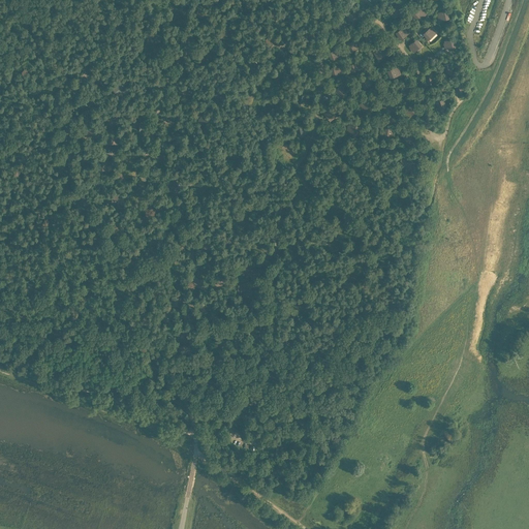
[(245,12),(249,6),(241,1),(237,8),(245,12)]
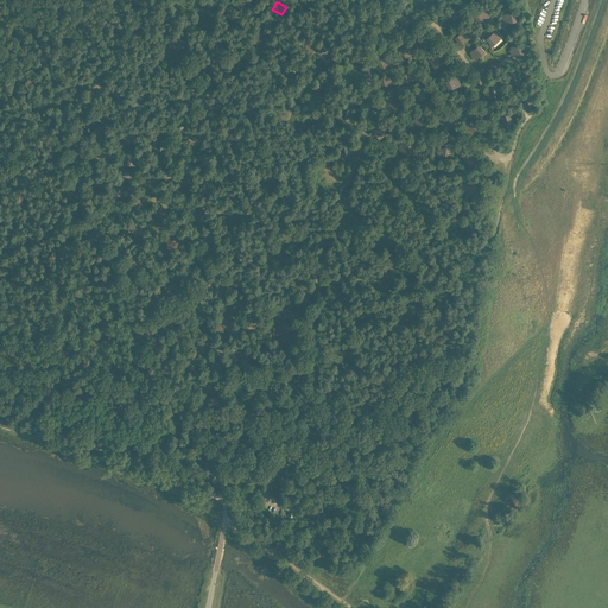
[(458,14),(461,12),(458,8),(457,8),(456,7),(448,13),(454,19),(458,16),(458,14)]
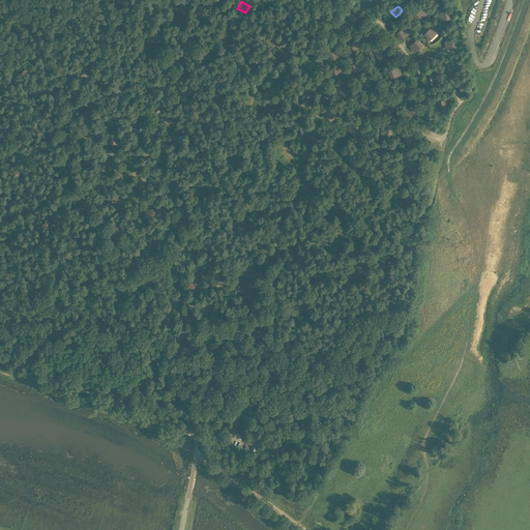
[(203,19),(207,11),(200,7),(196,13),(203,19)]
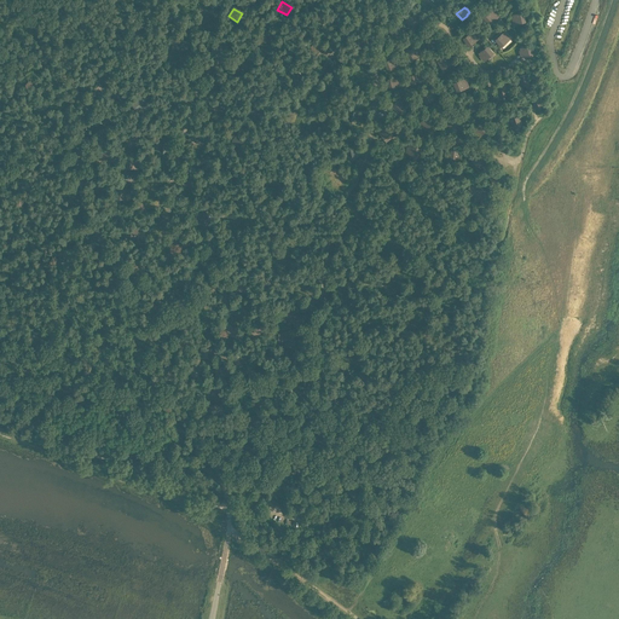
[(499,16),(495,10),(493,11),(492,9),(482,17),(490,24),(499,16)]
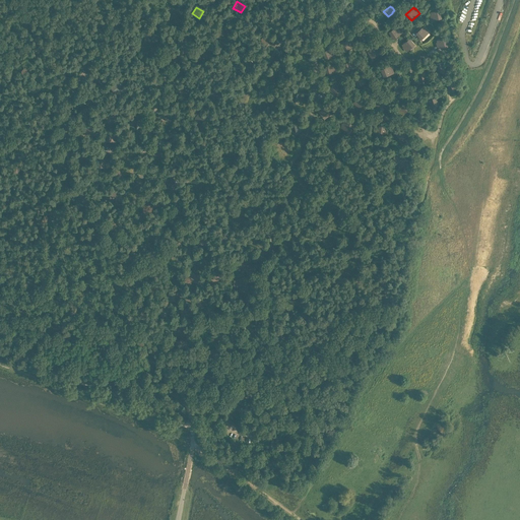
[(270,19),(276,14),(271,8),(265,14),(270,19)]
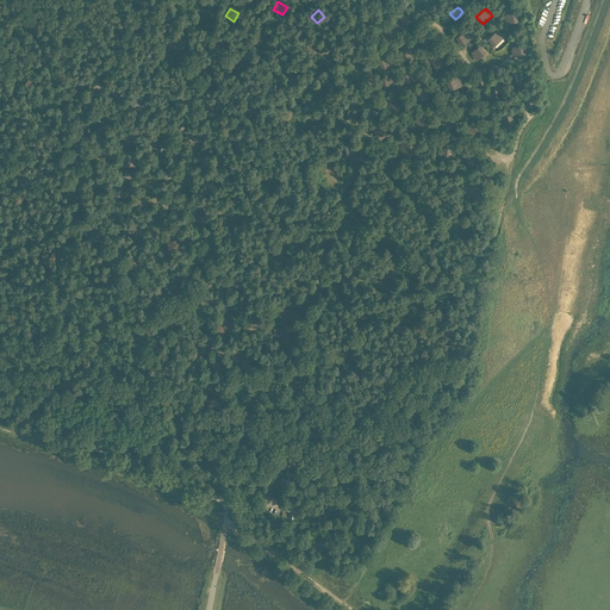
[(505,17),(504,17),(505,24),(518,22),(517,12),(504,14),(505,17)]
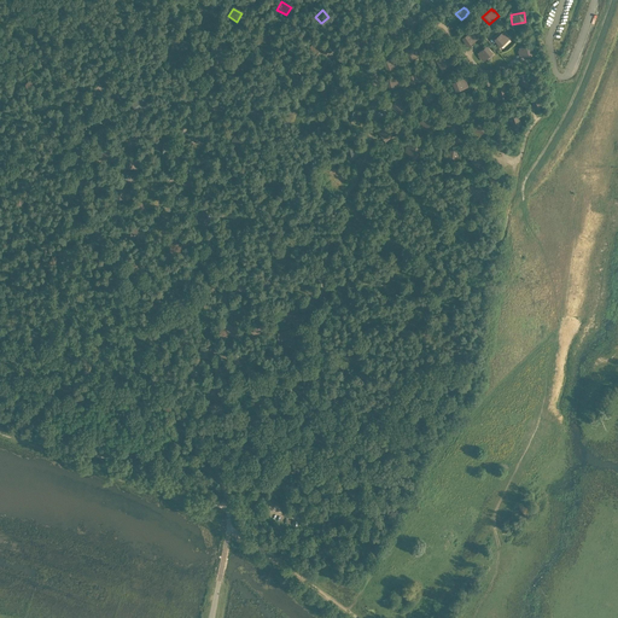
[(410,15),(403,18),(409,27),(415,23),(410,15)]
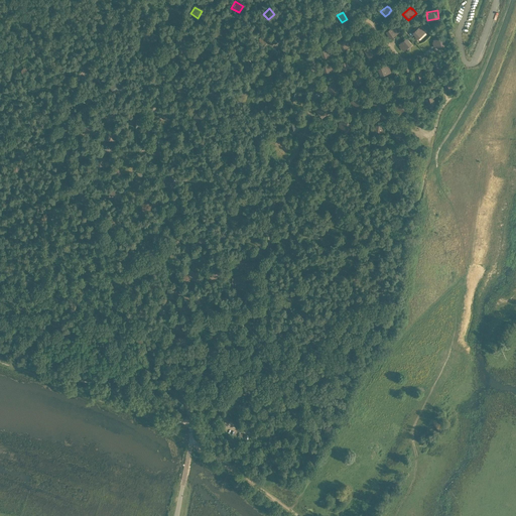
[(329,21),(324,24),(329,31),(334,28),(329,21)]
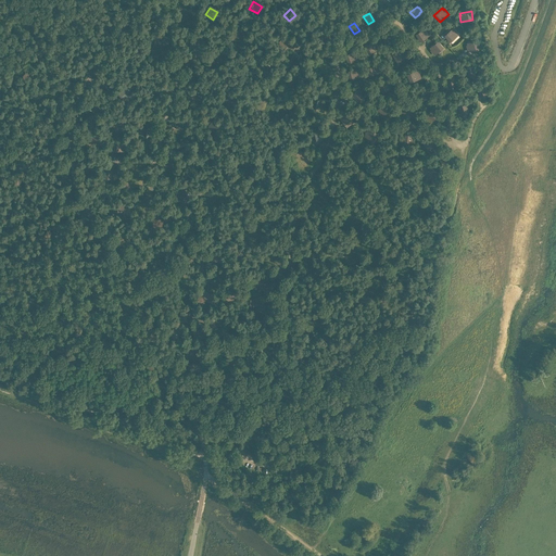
[(430,34),(426,29),(425,29),(424,27),(415,35),(420,41),(430,34)]
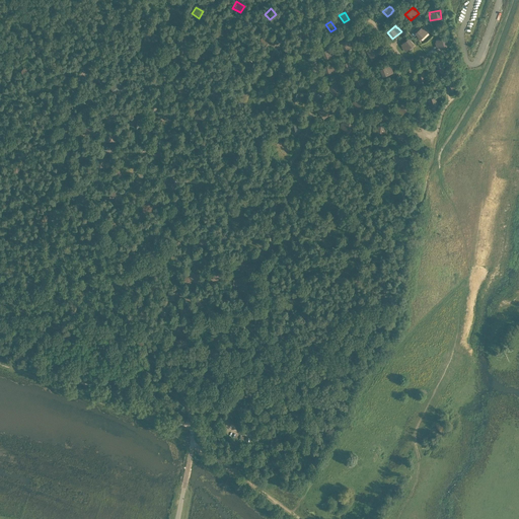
[(428,31),(424,27),(422,26),(415,32),(418,36),(420,39),(420,40),(428,31)]
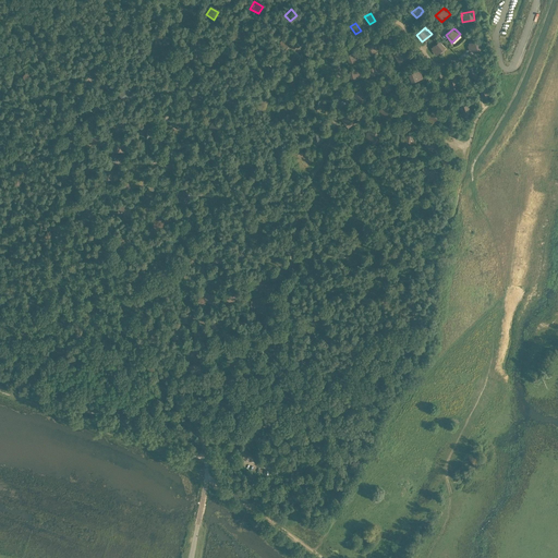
[(332,37),(330,29),(319,32),(322,39),(332,37)]
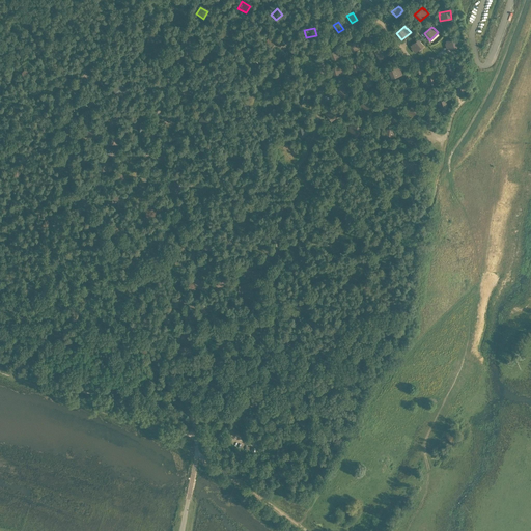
[(229,40),(232,33),(225,29),(221,36),(229,40)]
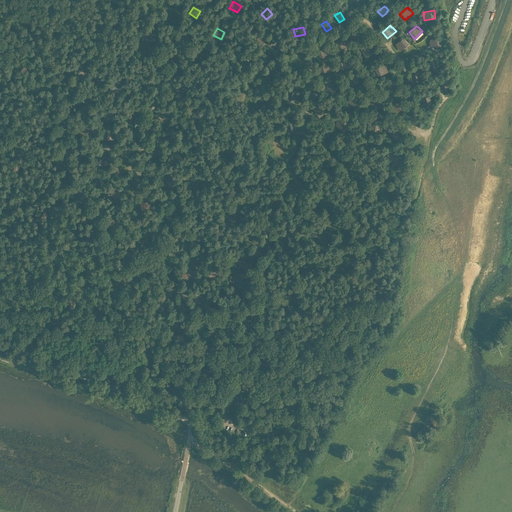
[(362,30),(357,32),(352,34),(355,42),(361,39),(365,37),(362,32),(362,30)]
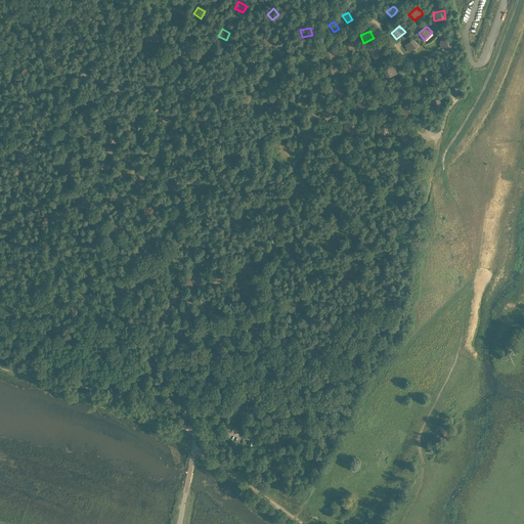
[(146,33),(145,43),(161,45),(161,40),(153,39),(153,34),(146,33)]
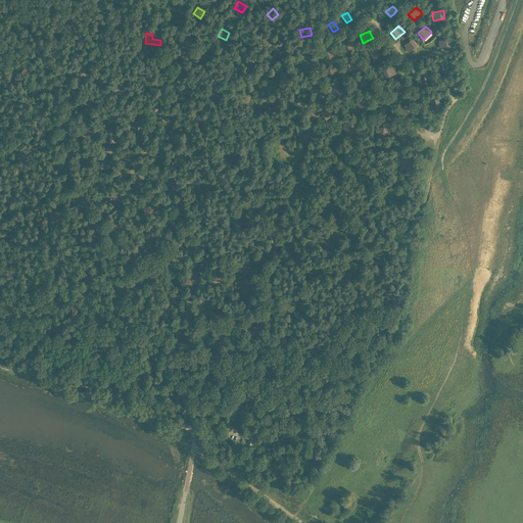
[(268,45),(274,40),(269,34),(263,40),(268,45)]
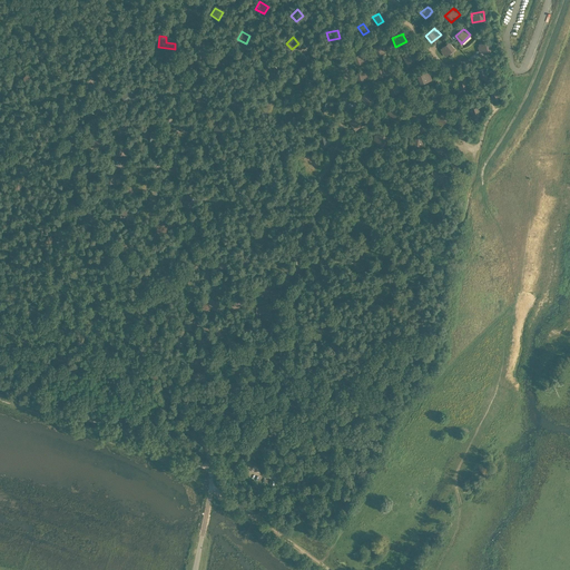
[(204,49),(205,41),(196,40),(194,48),(204,49)]
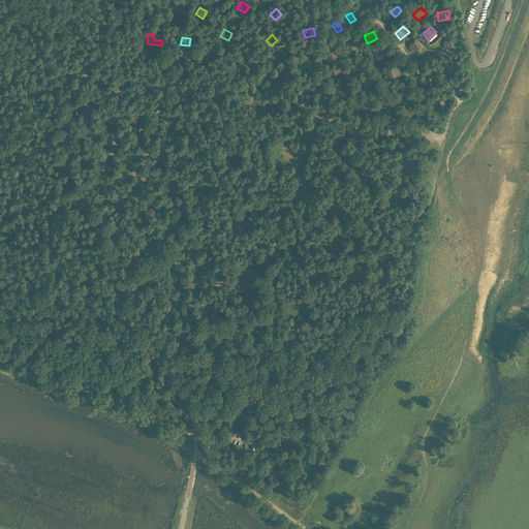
[(351,40),(346,43),(350,51),(355,49),(360,47),(355,38),(351,40)]
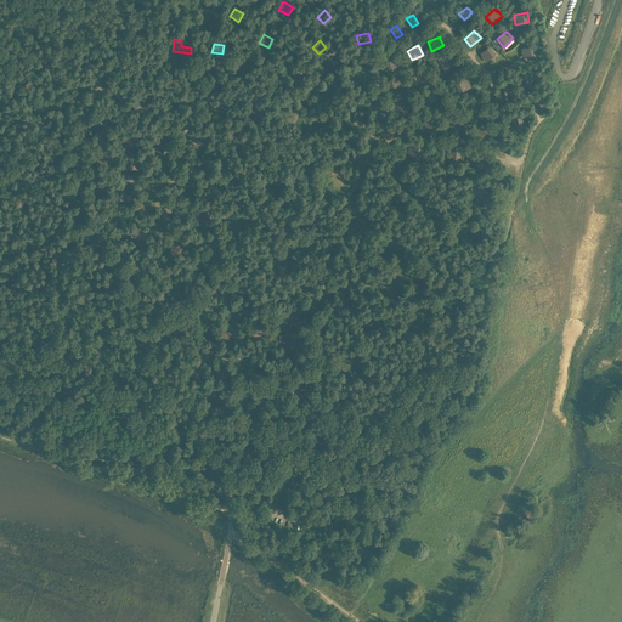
[(521,51),(520,51),(522,58),(536,55),(533,45),(521,49),(521,51)]
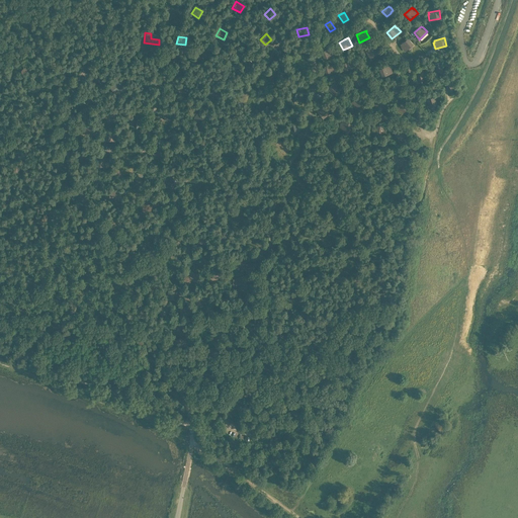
[(401,47),(400,47),(404,52),(413,45),(408,38),(400,45),(401,47)]
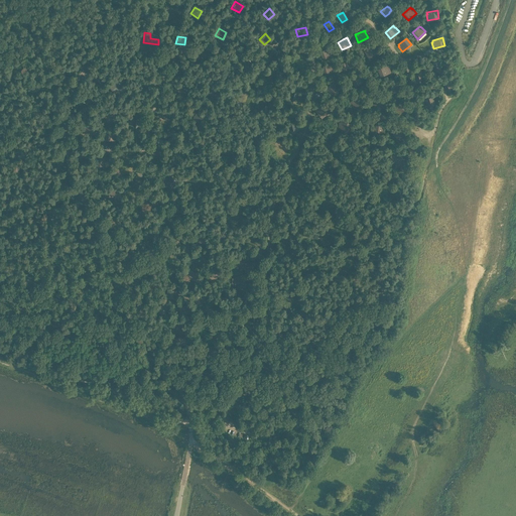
[(210,50),(203,46),(199,53),(207,57),(210,50)]
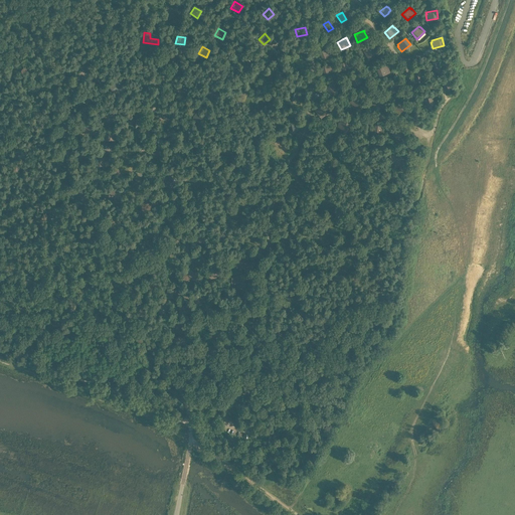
[(368,47),(363,50),(367,57),(372,54),(368,47)]
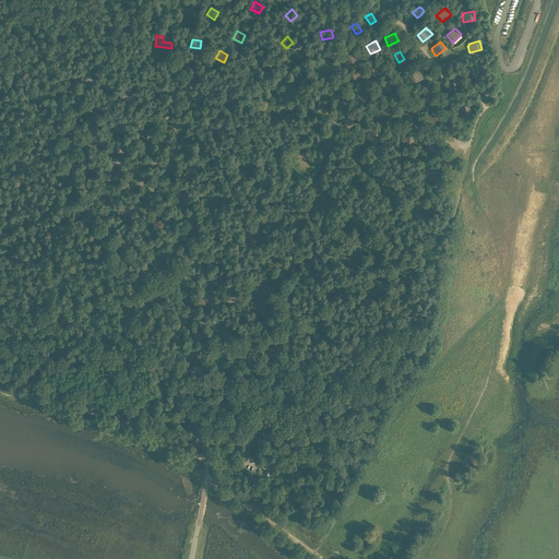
[(346,56),(351,63),(356,61),(352,52),(346,56)]
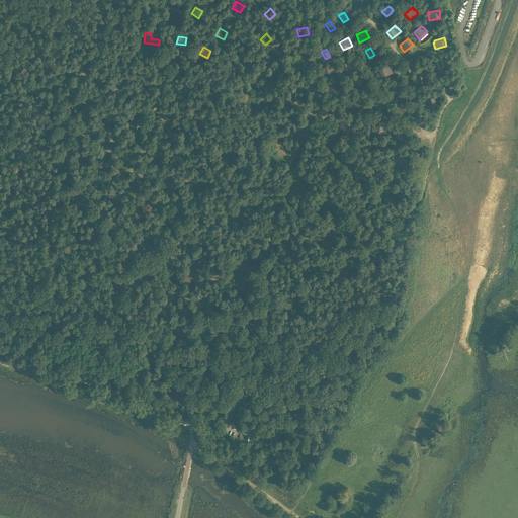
[(246,67),(252,62),(246,56),(240,62),(246,67)]
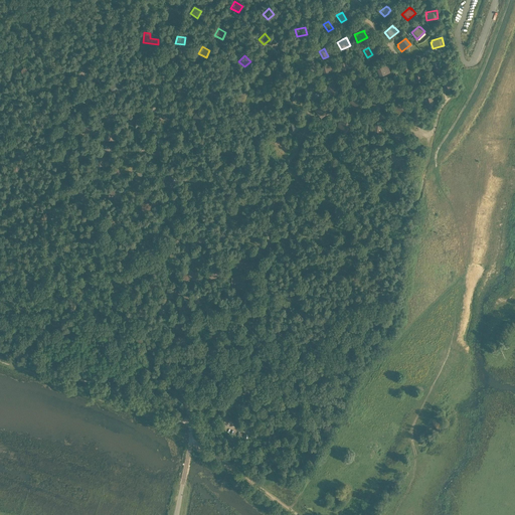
[(440,61),(432,63),(433,71),(442,70),(440,61)]
